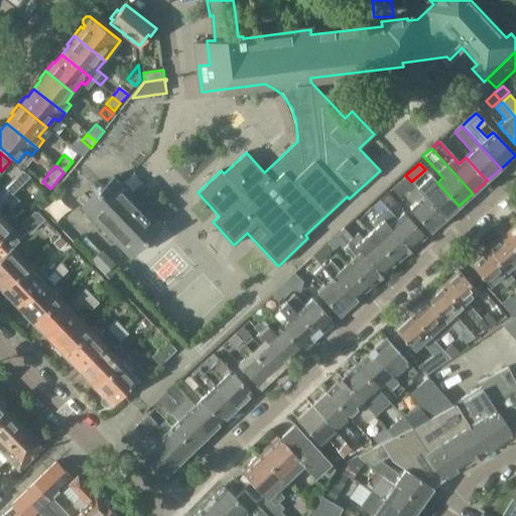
[(29,177),(21,170),(0,191),(0,207),(5,203),(15,194),(19,188),(29,177)]
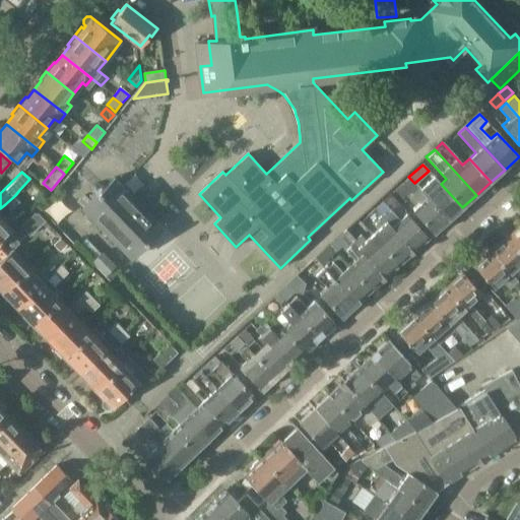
[(114,178),(90,201),(84,195),(77,202),(130,258),(161,228),(114,178)]
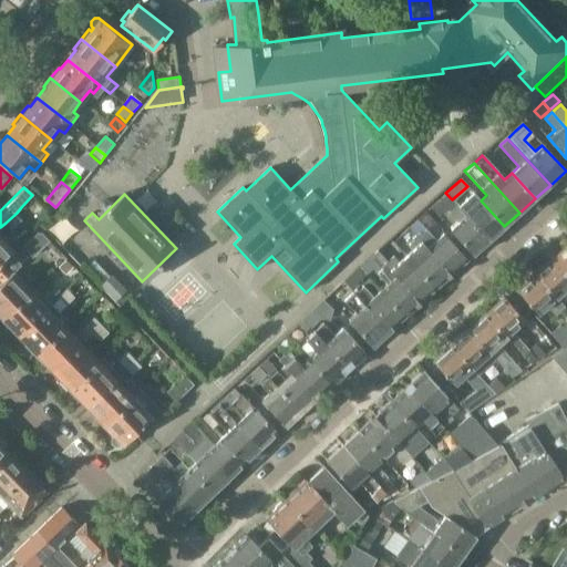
[(474,194),(459,208),(488,240),(504,226),(481,200),(474,194)]
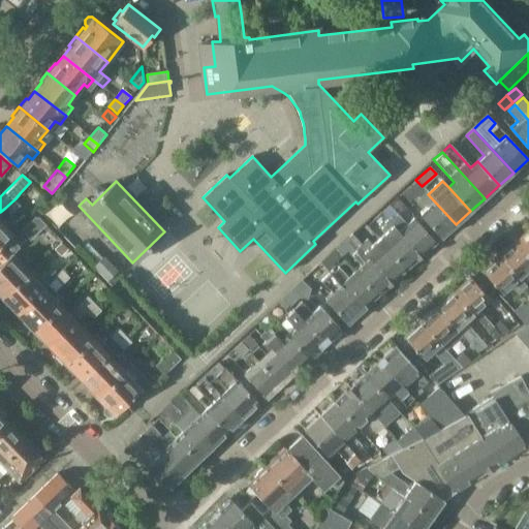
[(427,206),(418,213),(442,237),(456,224),(428,194),(417,183),(404,195),(411,203),(418,196),(427,206)]
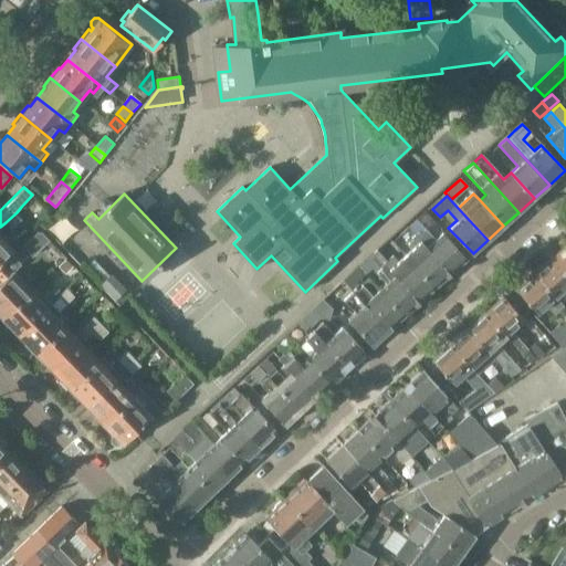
[(17,212),(6,222),(12,229),(22,219),(17,212)]
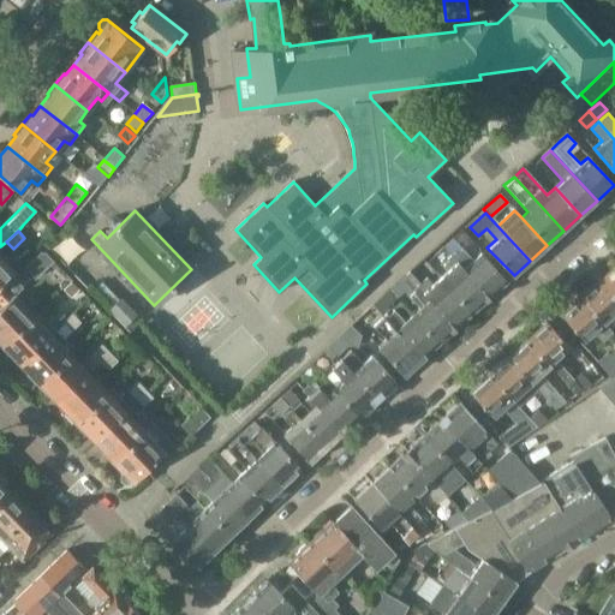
[(451,256),(489,297),(506,281),(479,252),(471,260),(461,249),(457,254),(445,240),(439,245),(449,256),(451,256)]
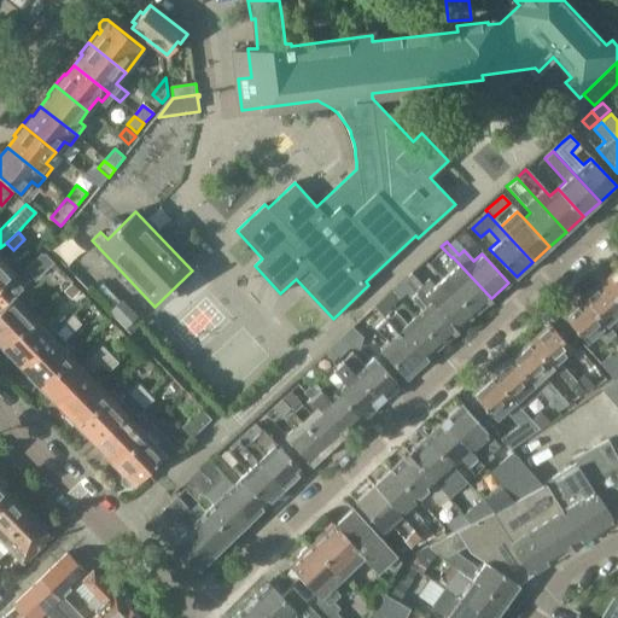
[(41,254),(25,269),(35,279),(52,262),(45,254),(41,254)]
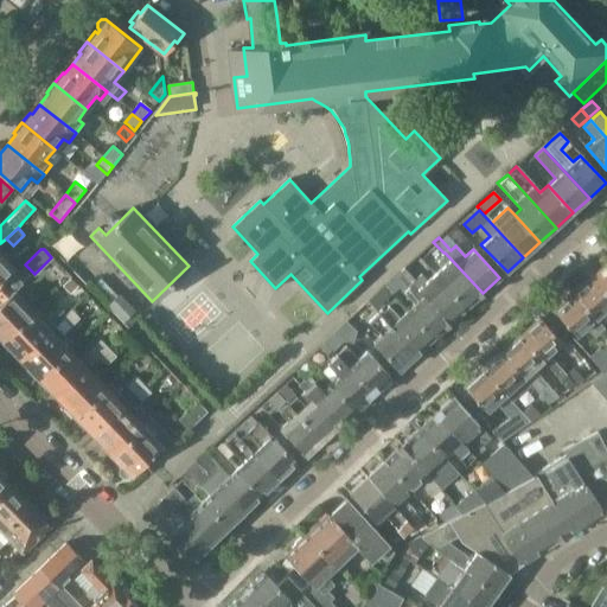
[(2,255),(0,253),(0,280),(12,269),(0,256),(2,255)]
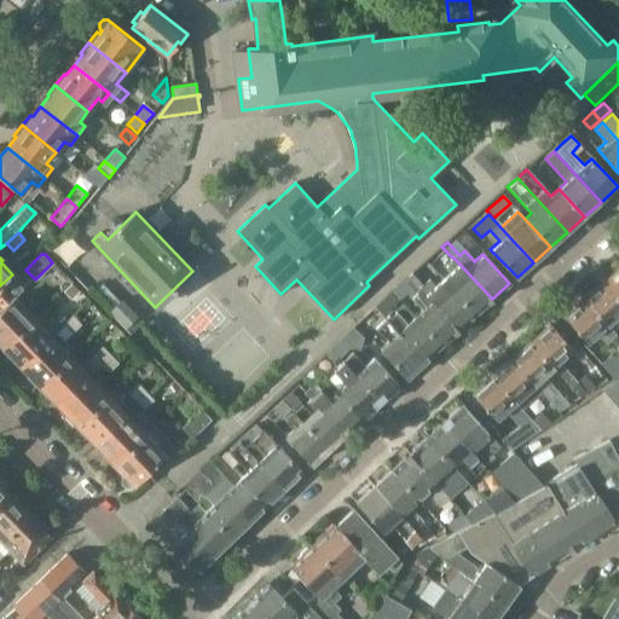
[(447,285),(475,314),(492,299),(453,258),(452,258),(449,261),(451,262),(445,267),(455,279),(447,285)]
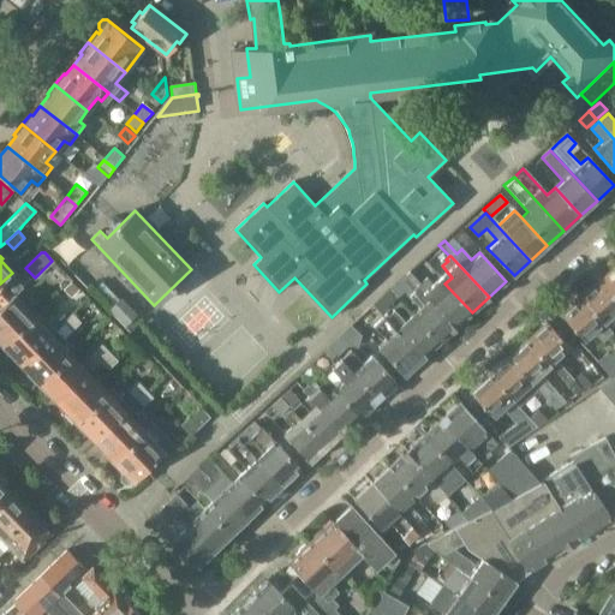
[(427,278),(416,267),(407,275),(415,284),(417,286),(427,278)]
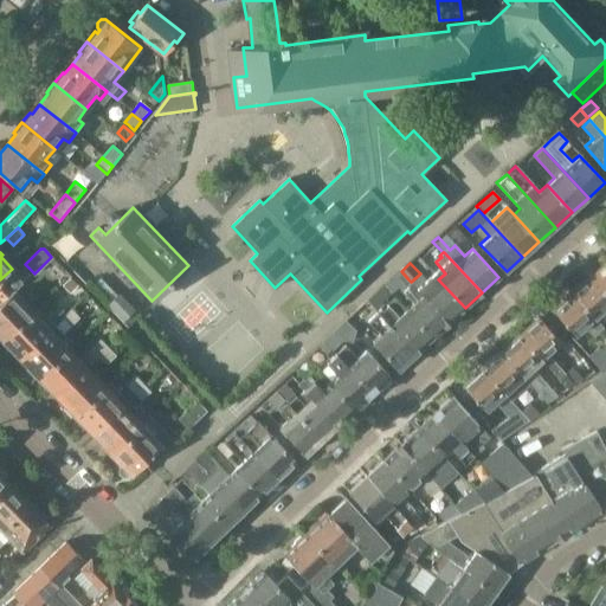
[(605,263),(591,278),(605,295),(605,263)]
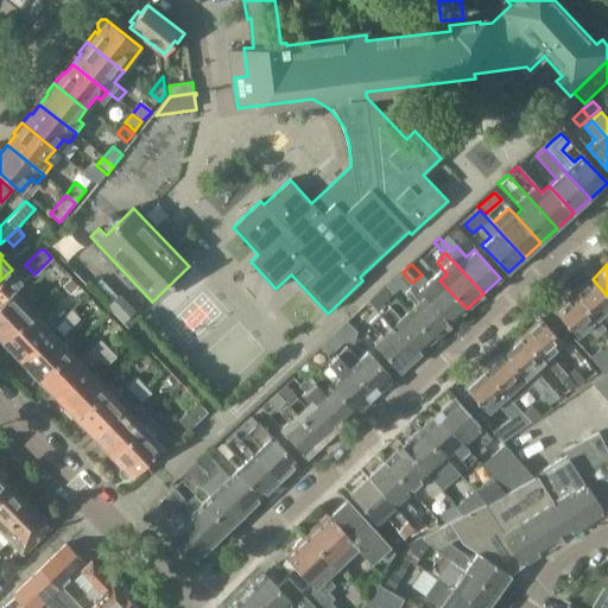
[(412,283),(410,280),(403,272),(385,287),(392,297),(400,290),(403,291),(412,283)]
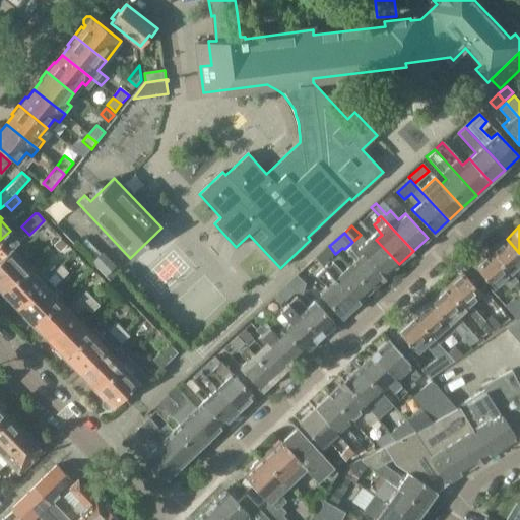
[(352,242),(385,277),(399,264),(376,240),(371,245),(361,235),(352,242)]
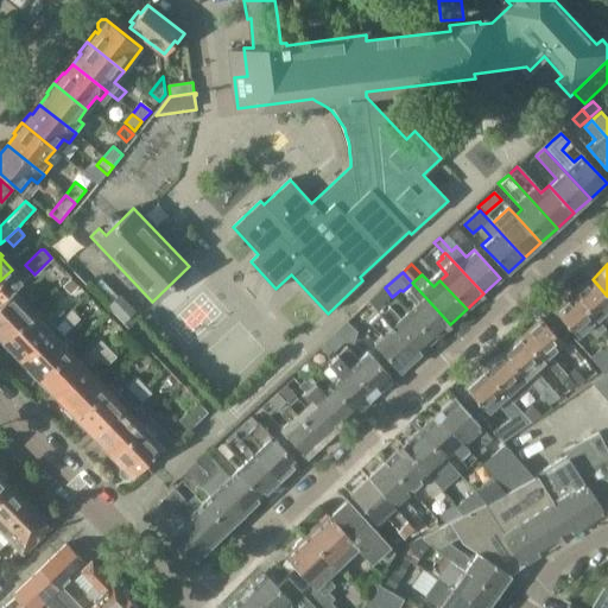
[(0,341),(0,342),(31,312),(32,312),(13,292),(21,284),(13,276),(0,289),(0,298),(2,302),(0,304),(0,341)]
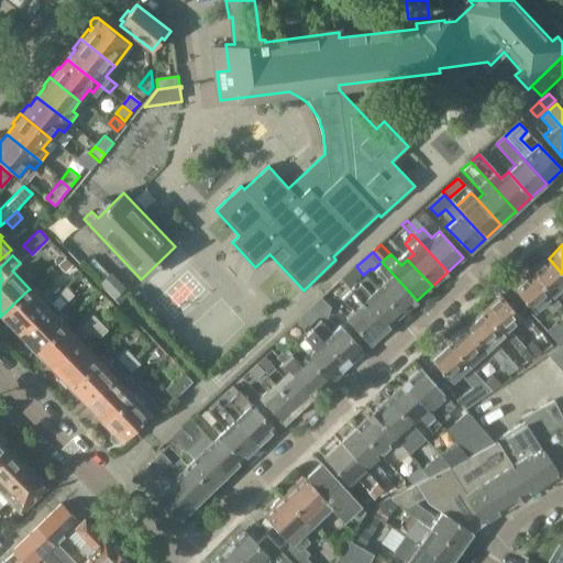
[(56,266),(65,274),(74,265),(64,257),(56,266)]
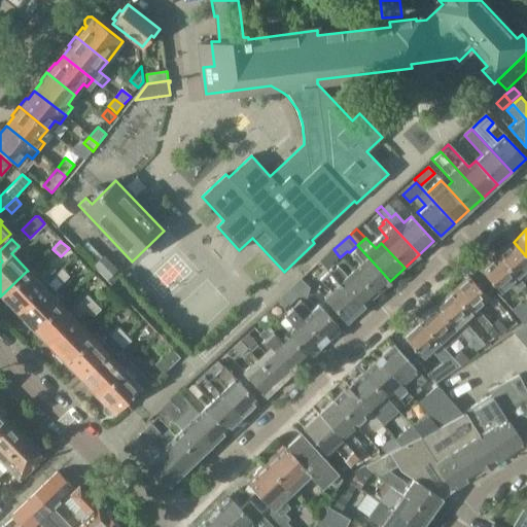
[(526,256),(514,242),(498,255),(517,277),(526,268),(526,256)]
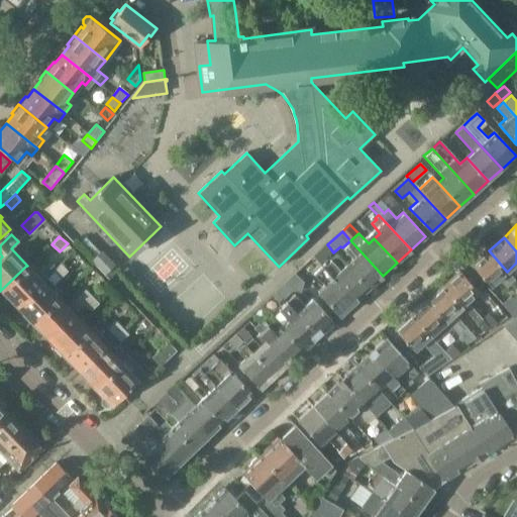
[(345,264),(369,289),(383,276),(350,240),(342,247),(351,259),(345,264)]
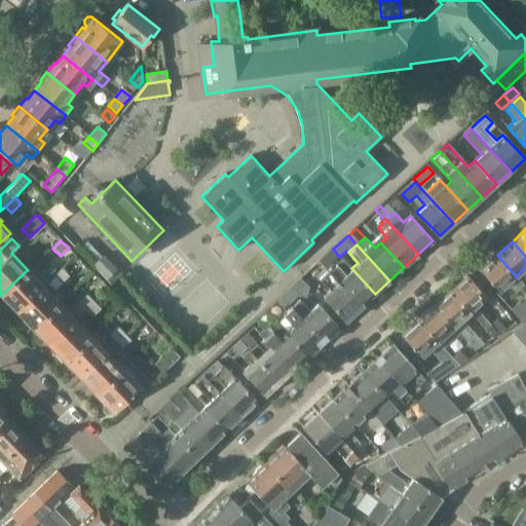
[(333,249),(318,262),(326,269),(339,257),(333,249)]
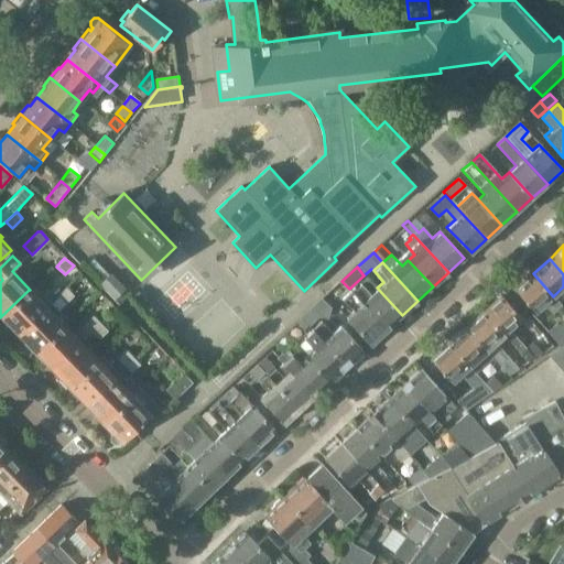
[(533,273),(516,290),(535,313),(549,301),(554,307),(560,303),(553,296),(533,273)]
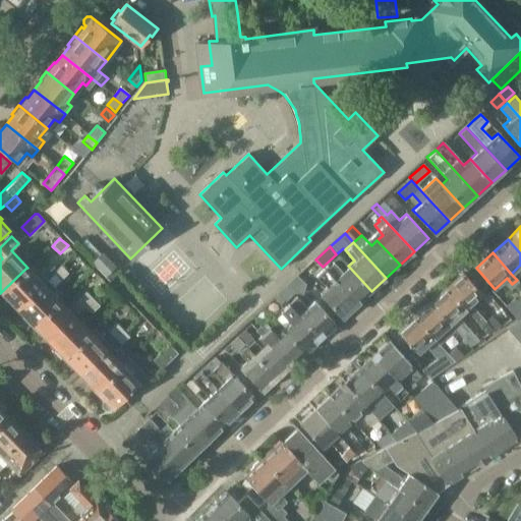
[(114,267),(102,253),(94,261),(107,274),(114,267)]
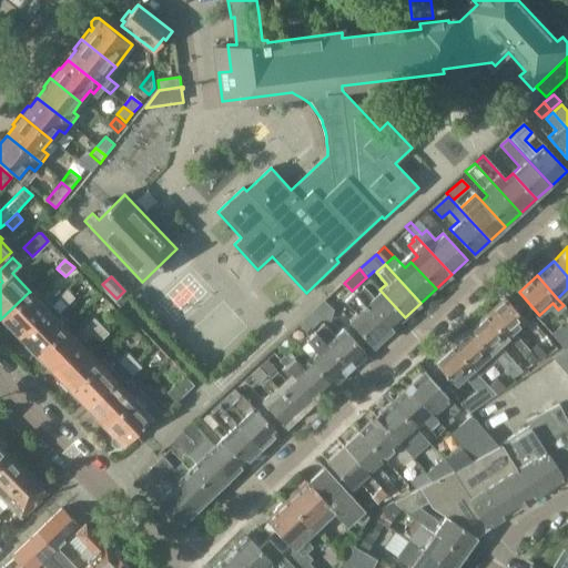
[(354,294),(388,332),(405,317),(379,290),(373,296),(363,285),(354,294)]
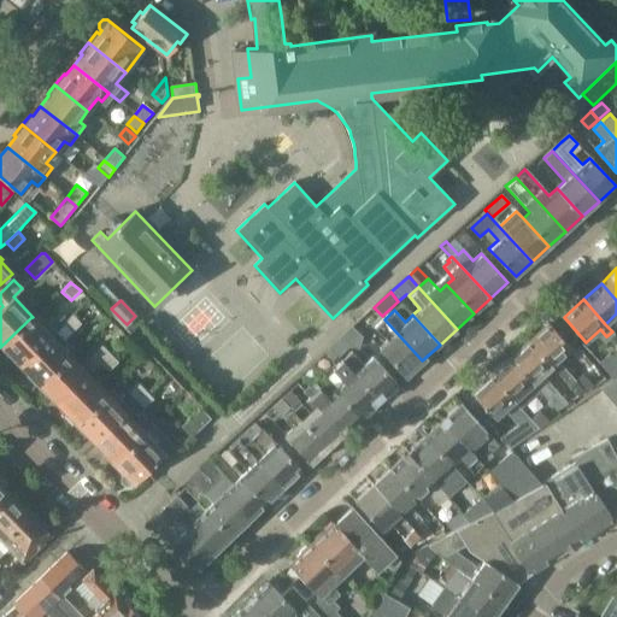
[(75,316),(59,330),(66,338),(81,322),(75,316)]
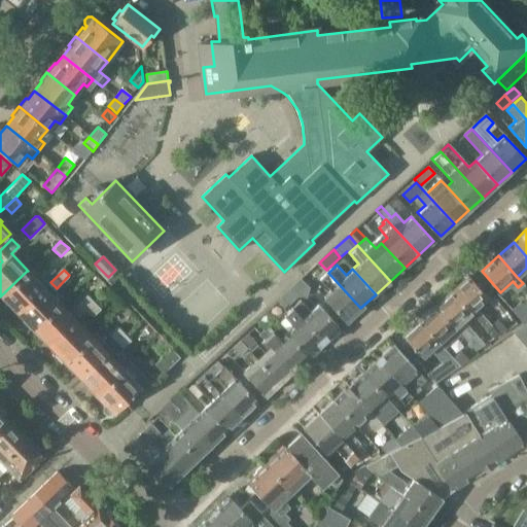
[(10,303),(19,311),(47,284),(40,277),(36,280),(27,271),(0,296),(8,305),(10,303)]
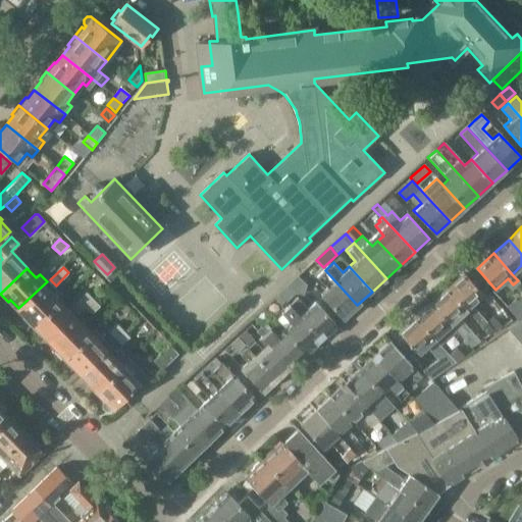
[(357,305),(325,270),(317,277),(326,288),(321,293),(343,318),(357,305)]
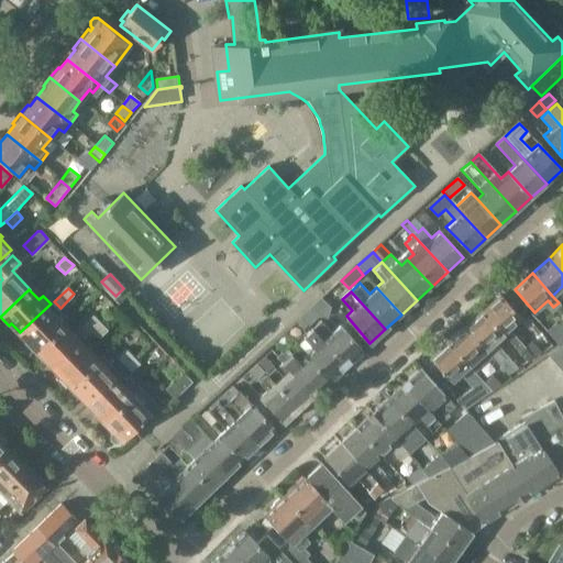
[(541,332),(538,335),(525,348),(510,332),(523,320),(501,296),(484,312),(507,338),(528,359),(532,355),(533,356),(547,346),(551,343),(541,332)]
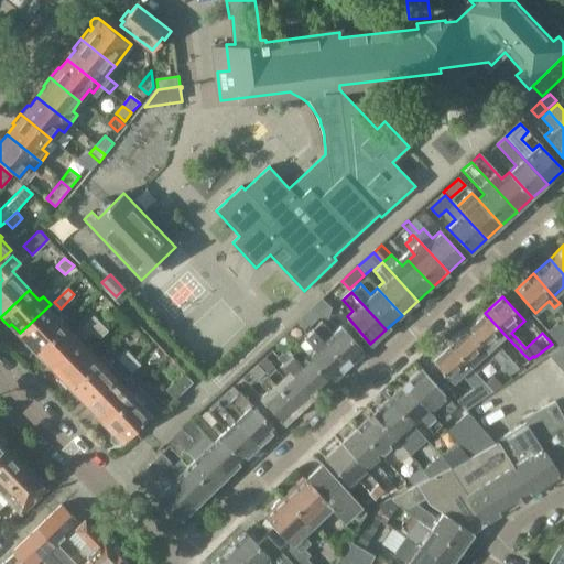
[(317,304),(318,317),(328,318),(331,306),(324,297),(317,304)]
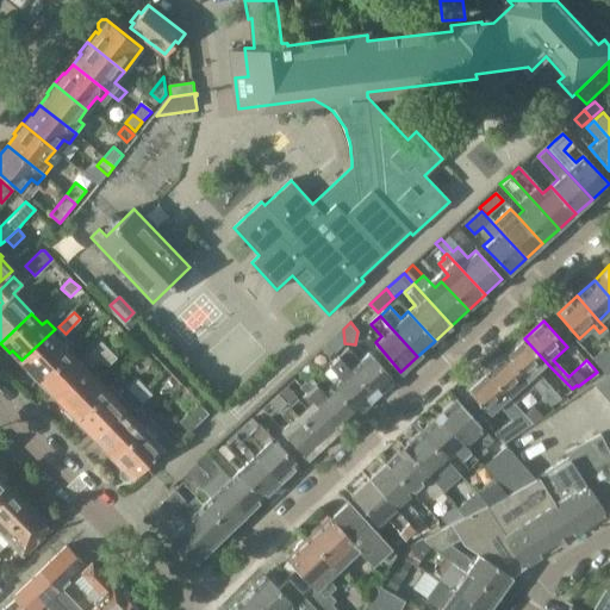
[(55,329),(22,360),(30,369),(27,372),(37,381),(68,352),(57,341),(62,336),(55,329)]
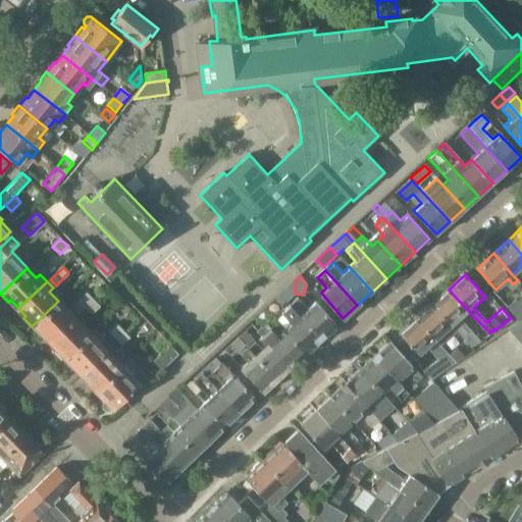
[(432,304),(458,332),(471,346),(480,340),(463,319),(470,313),(449,290),(432,304)]
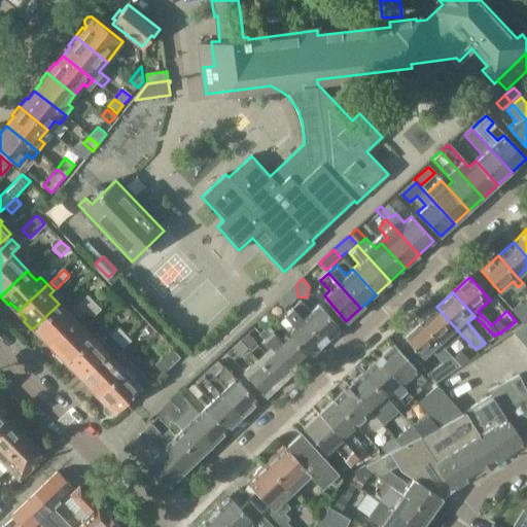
[(81,314),(84,310),(93,302),(85,295),(74,307),(81,314)]
